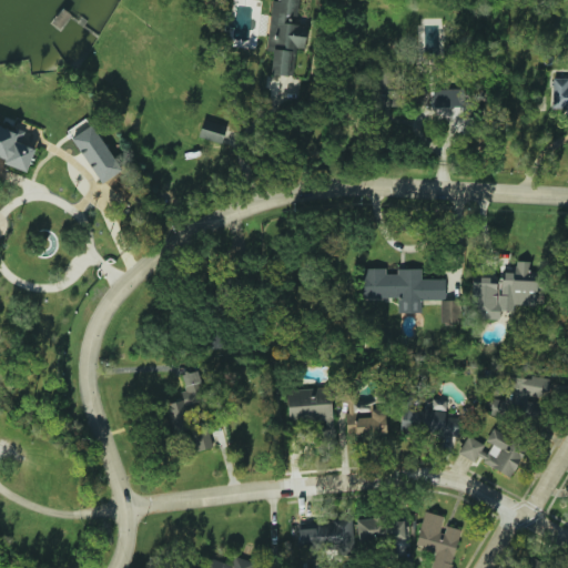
[(270,74),(292,77),(294,48),(306,48),(307,28),(294,27),(295,0),(277,0),(277,1),(270,0),(267,51),(271,51),(270,74)]
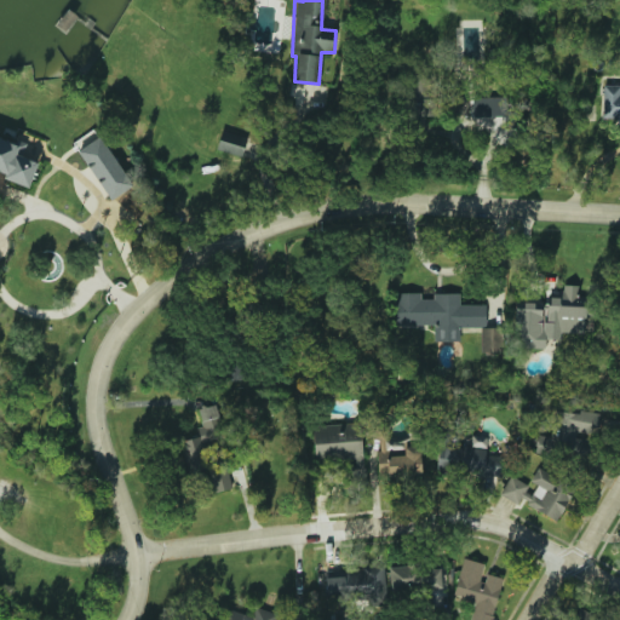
[(428,116),(429,80),(409,80),(408,116),(428,116)]
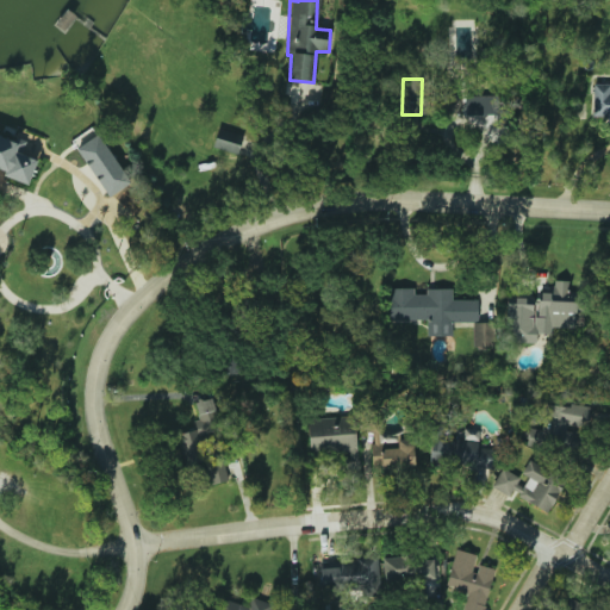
[(609,93),(609,94),(609,85),(592,83),(592,116),(608,117),(608,123),(609,123),(609,93)]
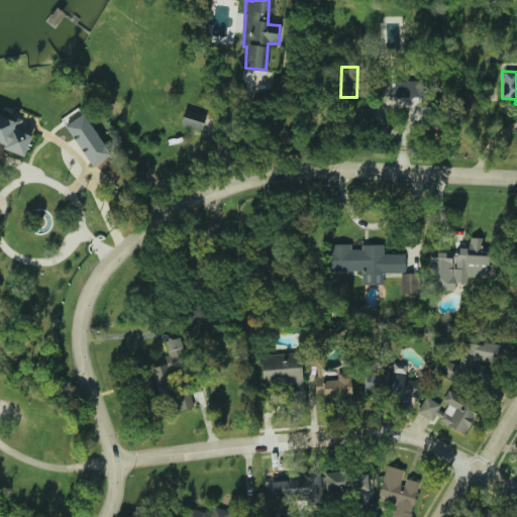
[(412,78),(387,87),(394,105),(400,103),(406,119),(417,115),(415,110),(423,107),(412,78)]
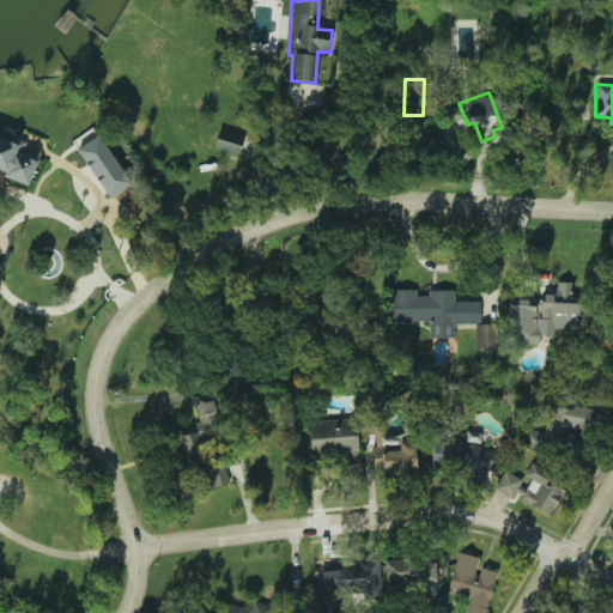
[(72,139),(76,146),(97,135),(95,128),(72,139)]
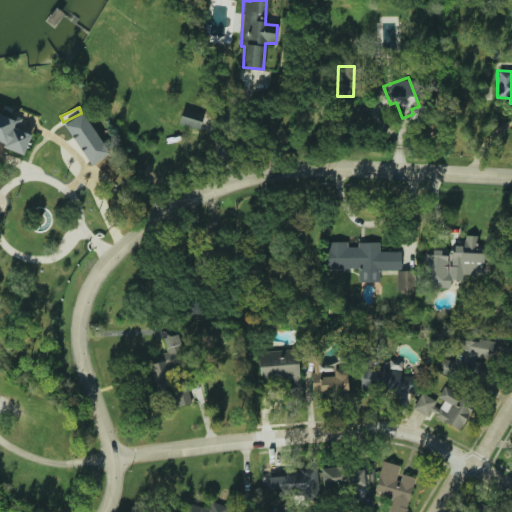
[(178,123),(199,130),(204,114),(183,108),(178,123)]
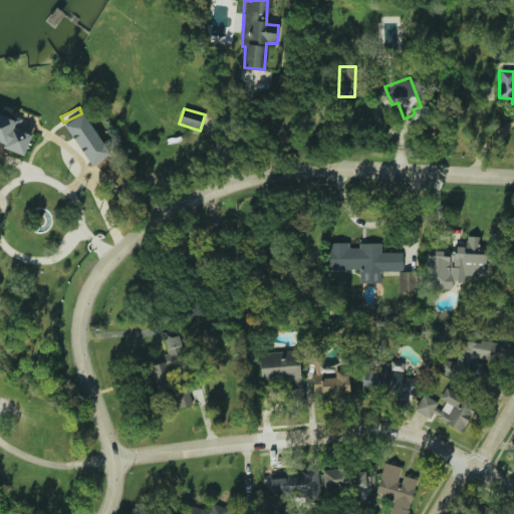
[(88,166),(107,157),(85,112),(66,122),(88,166)]
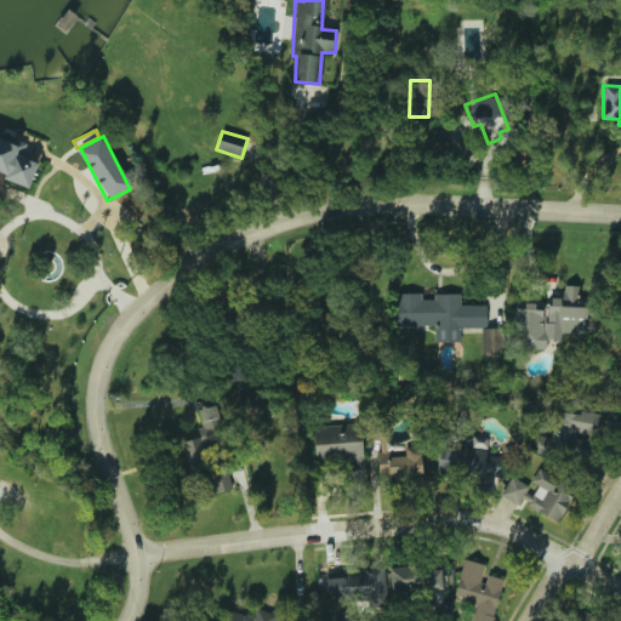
[(36,161),(20,157),(23,144),(0,137),(0,170),(6,172),(4,181),(29,188),(36,161)]
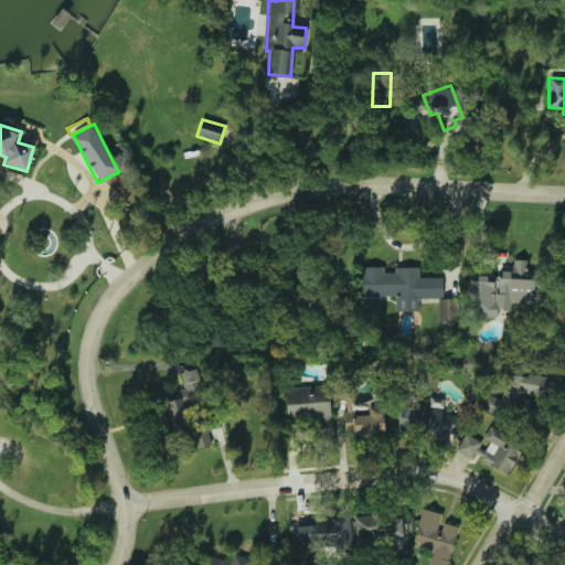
[(540,302),(535,269),(528,270),(525,259),(507,263),(508,270),(499,272),(499,275),(465,280),(470,319),(494,315),(493,309),(540,302)]
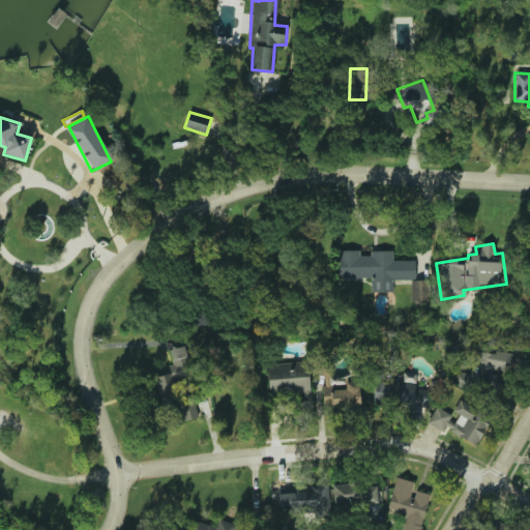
[(337,277),(371,277),(371,292),(392,292),(392,280),(413,280),(413,261),(392,260),(392,251),(369,251),(369,256),(359,256),(359,251),(337,251),(337,277)]
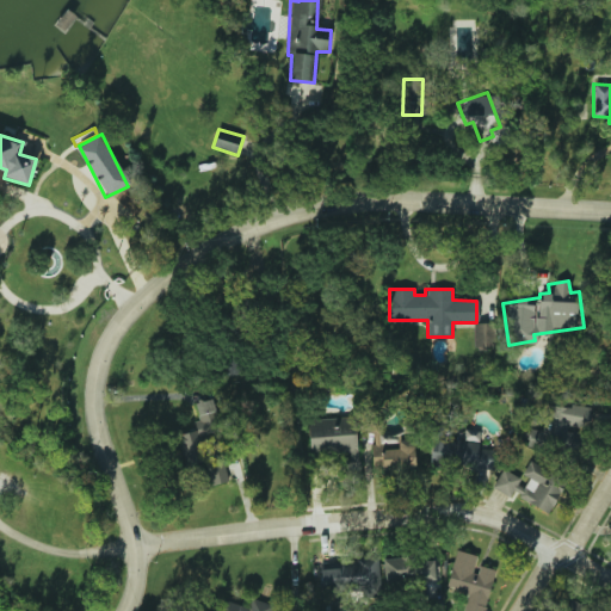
[(473,322),(474,347),(494,347),(493,321),(473,322)]
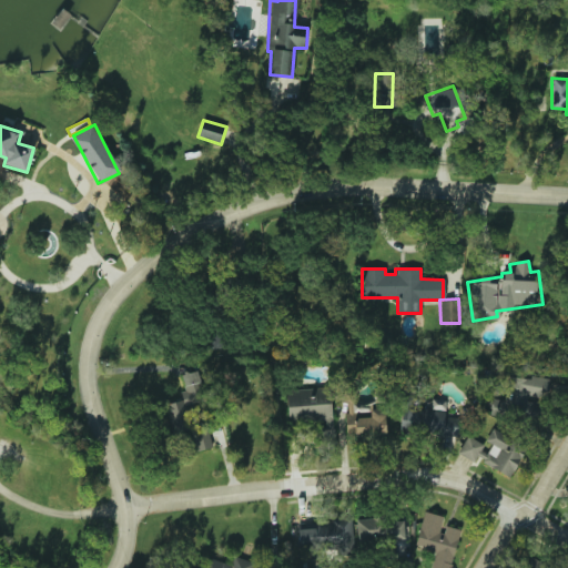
[(213,447),(194,371),(180,374),(185,398),(166,404),(174,433),(191,429),(196,452),(213,447)]
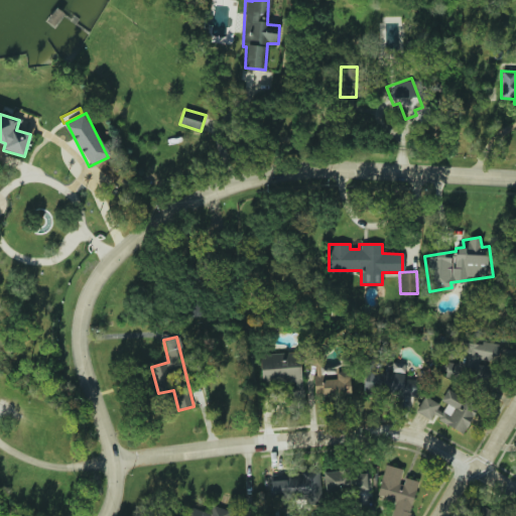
[(480,360),(496,362),(498,346),(461,341),(458,363),(448,362),(447,371),(478,375),(480,360)]
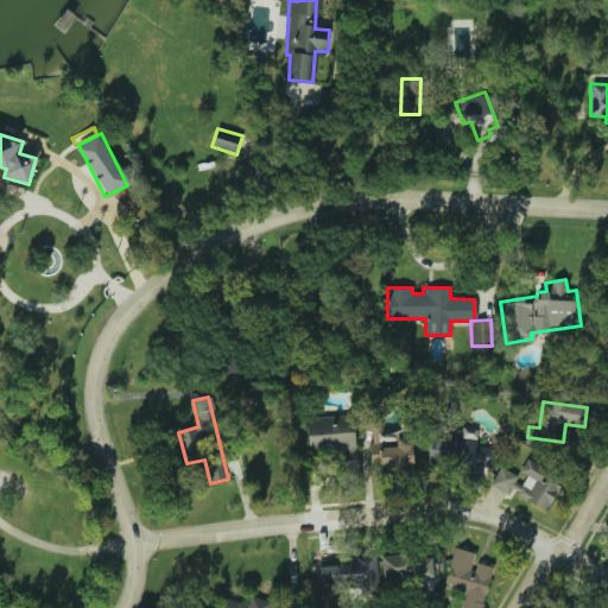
[(356,466),(354,416),(306,417),(309,451),(347,449),(348,466),(356,466)]
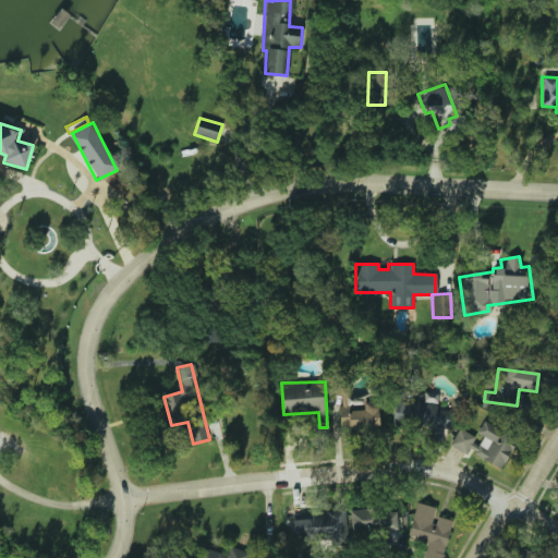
[(413,401),(412,426),(449,427),(450,410),(437,410),(438,392),(424,392),(424,402),(413,401)]
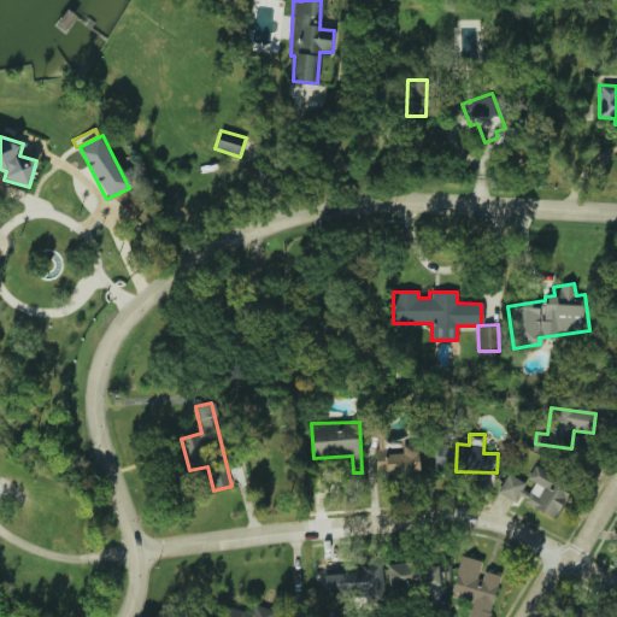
[(421,472),(419,444),(401,444),(401,453),(385,454),(385,474),(421,472)]
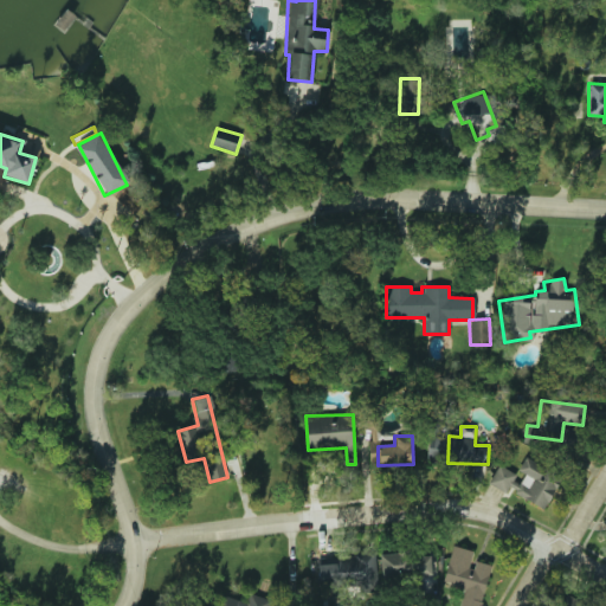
[(427,461),(446,461),(445,438),(427,439),(427,461)]
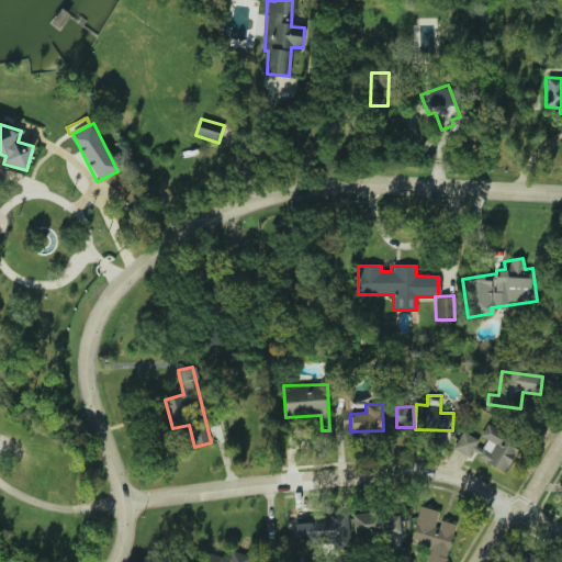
[(505,472),(520,441),(487,425),(480,441),(461,431),(452,449),(469,457),(470,454),(505,472)]
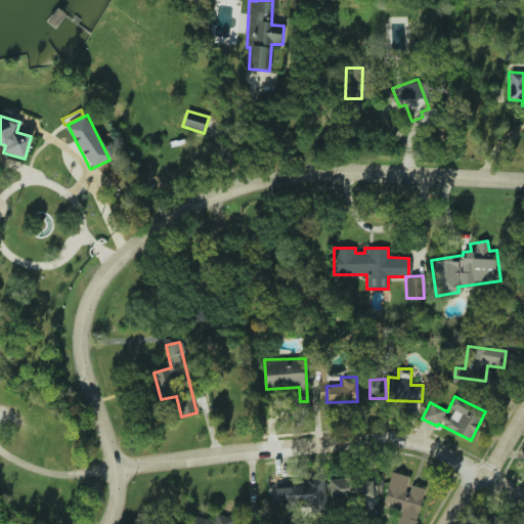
[(397,523),(416,523),(424,488),(408,484),(410,477),(391,472),(383,506),(401,510),(397,523)]
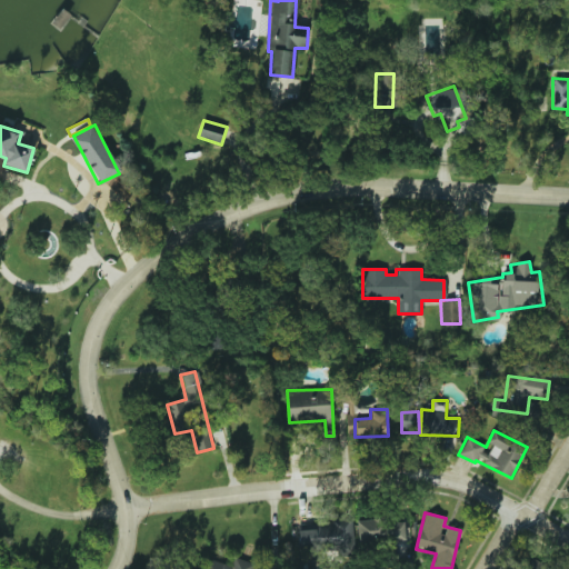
[(356,521),(357,545),(405,542),(405,519),(356,521)]
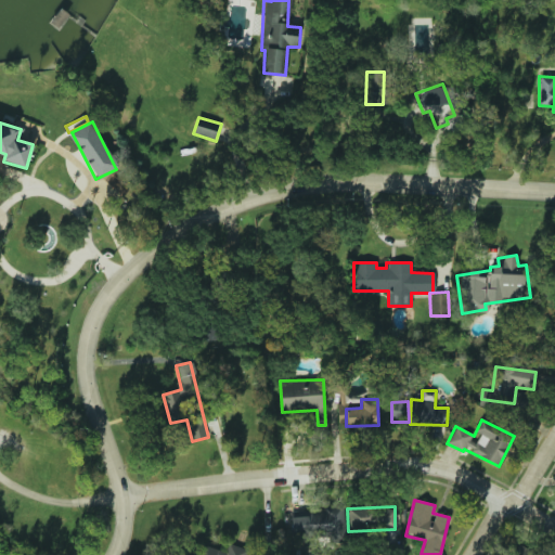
[(344,532),(343,511),(291,513),(292,534),(344,532)]
